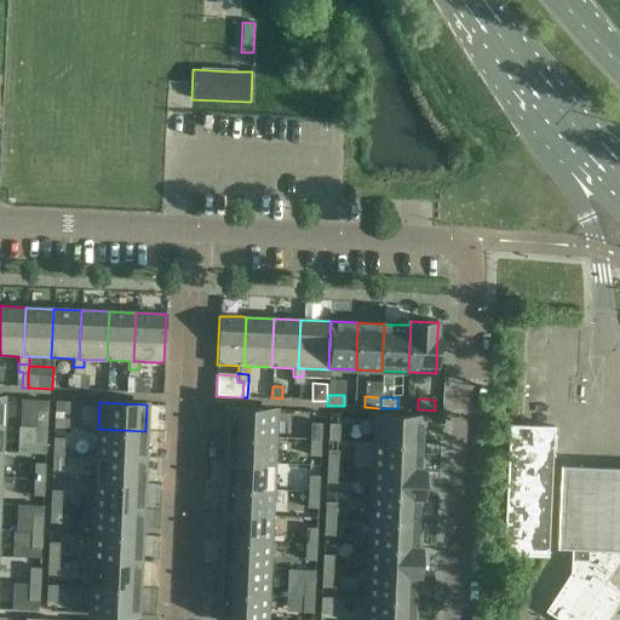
[(275,411),(228,408),(227,435),(274,437),(275,411)]
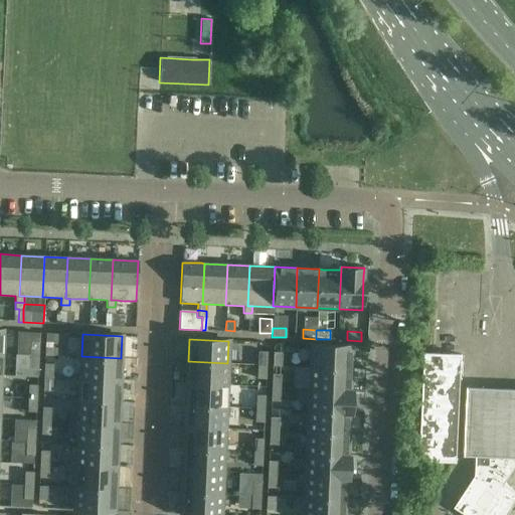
[(39,342),(30,341),(29,355),(38,355),(39,342)]
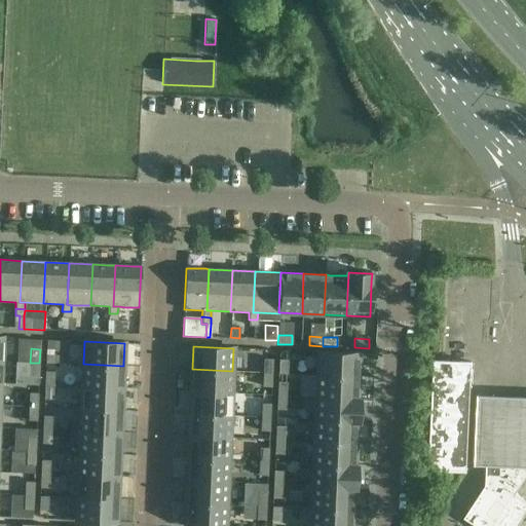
[(54,363),(55,349),(46,349),(45,363),(54,363)]
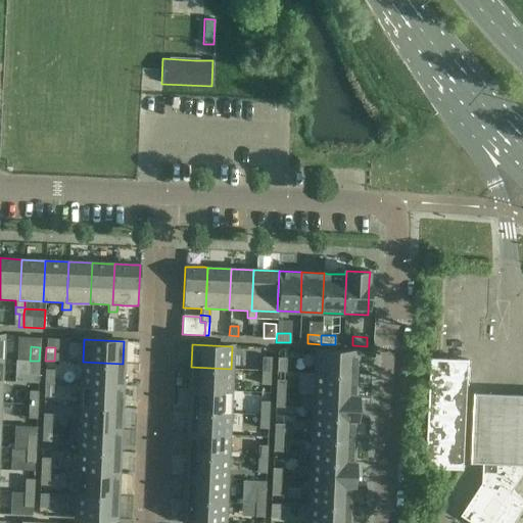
[(357,351),(317,350),(316,373),(355,375),(357,351)]
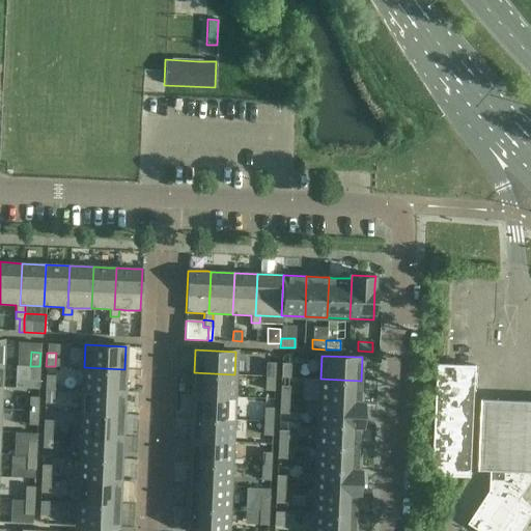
[(275,363),(266,362),(266,375),(275,376),(275,363)]
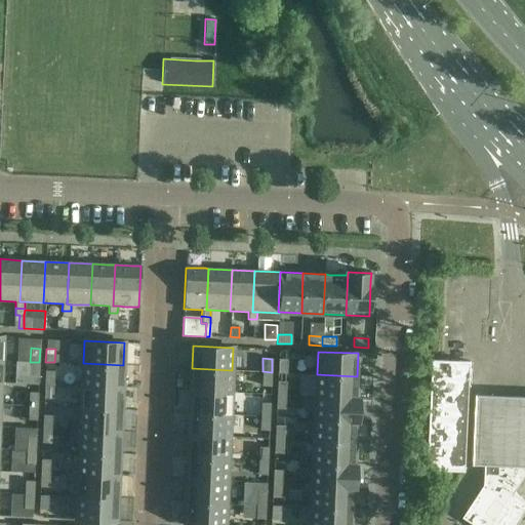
[(286,373),(287,359),(278,359),(278,372),(286,373)]
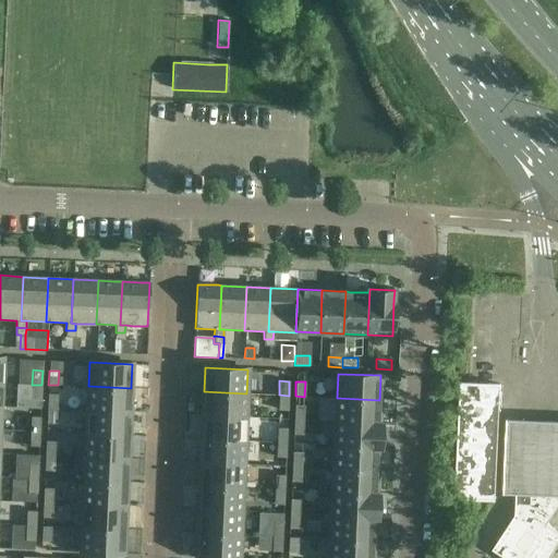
[(495,498),(500,385),(500,384),(470,383),(461,383),(456,497),(495,498)]
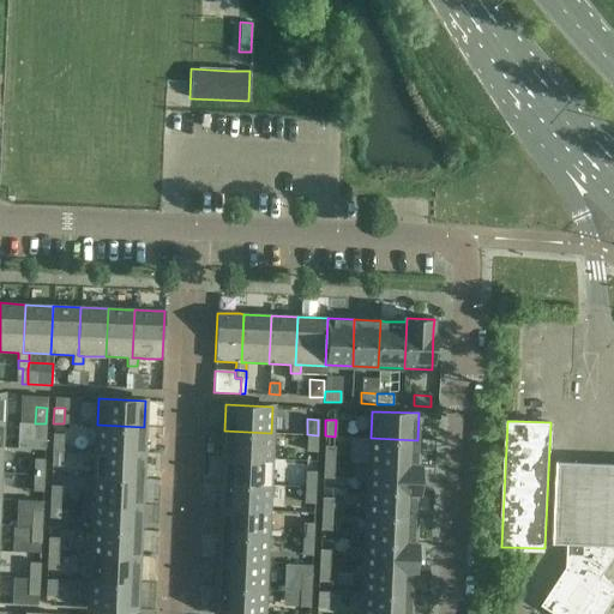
[(35,439),(46,439),(46,423),(35,423),(35,439)]
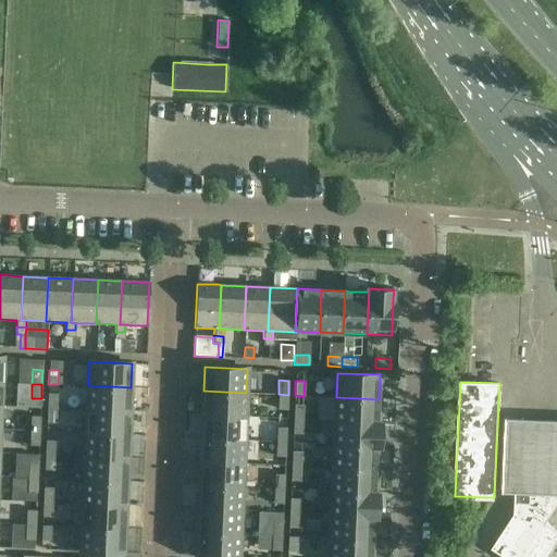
[(131,387),(88,385),(87,409),(130,410),(131,392),(131,387)]
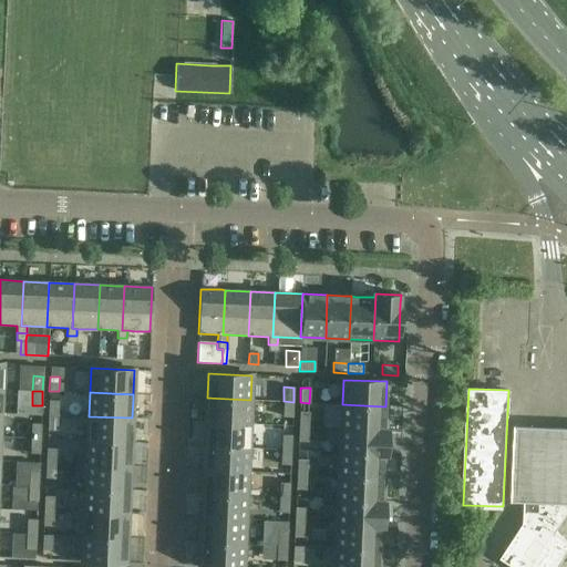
[(250,400),(207,398),(206,421),(249,423),(250,400)]
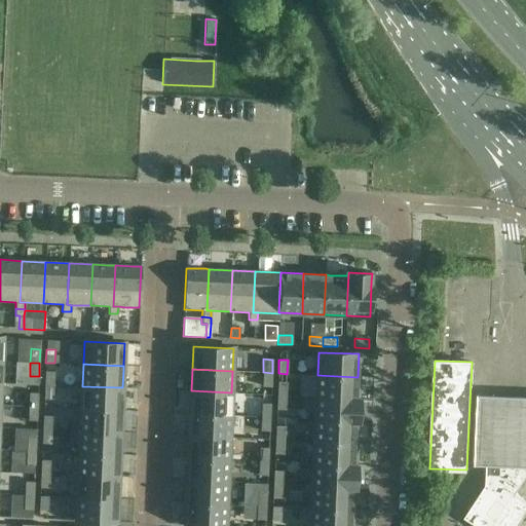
[(54,372),(45,371),(44,384),(53,384),(54,372)]
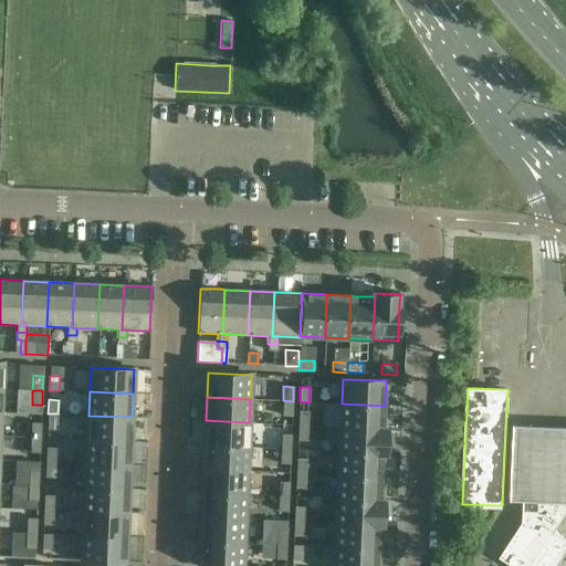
[(282,416),(292,416),(293,401),(283,400),(282,416)]
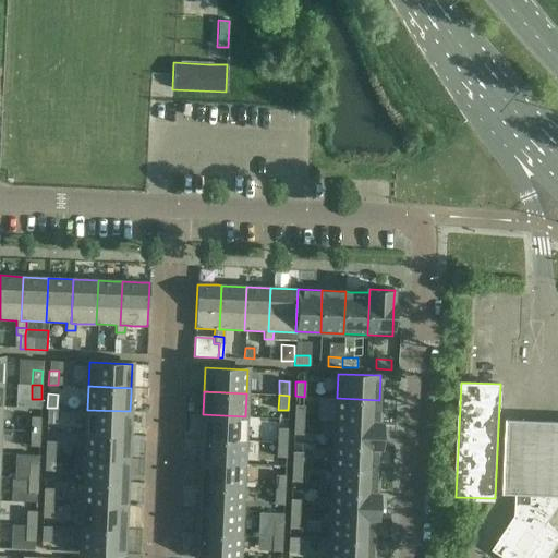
[(381,423),(378,422),(379,403),(379,400),(337,398),(336,422),(381,424),(381,423)]
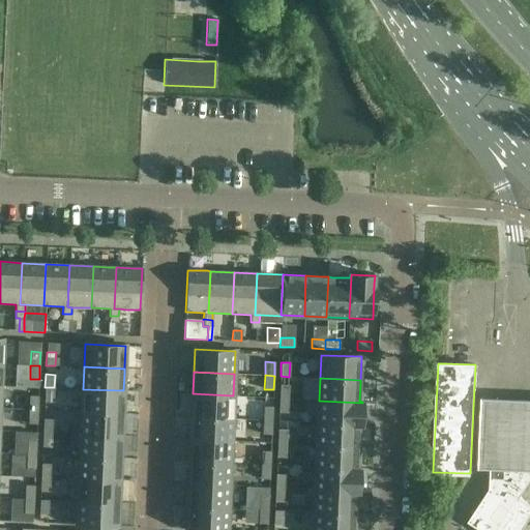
[(289,385),(280,385),(280,399),(288,400),(289,385)]
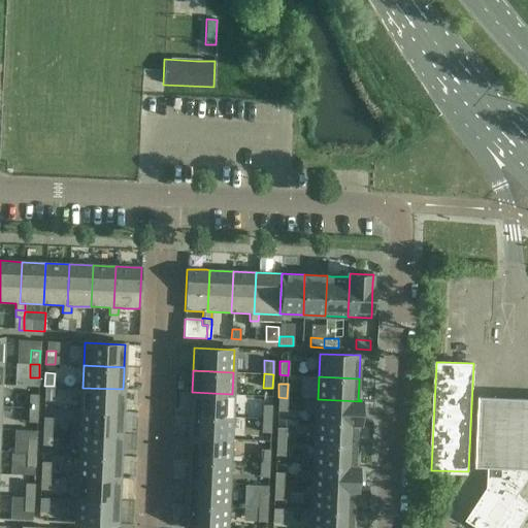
[(44,400),(53,401),(54,386),(44,386),(44,400)]
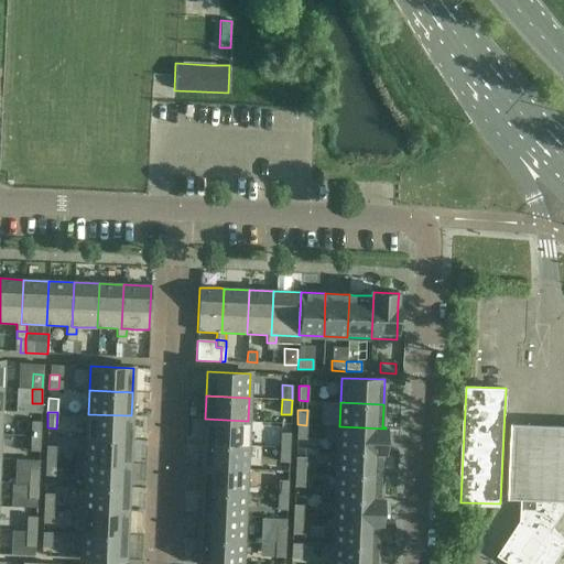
[(131,415),(88,414),(87,437),(130,440),(130,436),(131,415)]
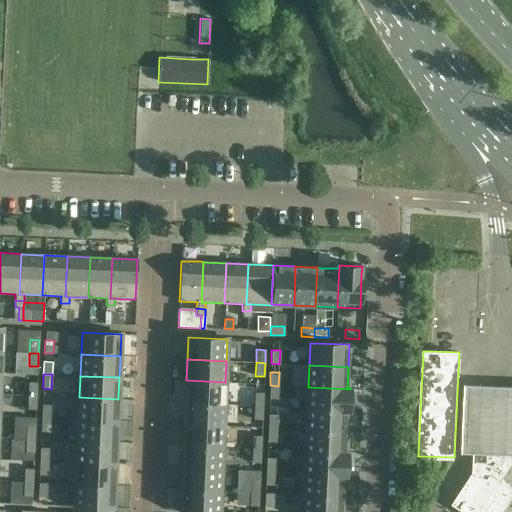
[(225,382),(186,380),(186,399),(185,402),(224,404),(225,382)]
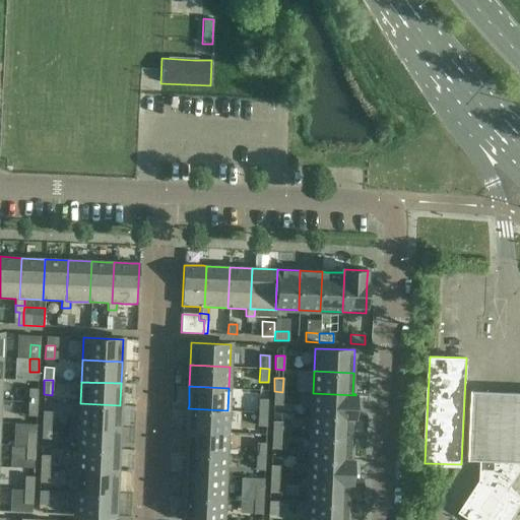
[(38,389),(28,388),(27,402),(37,403),(38,389)]
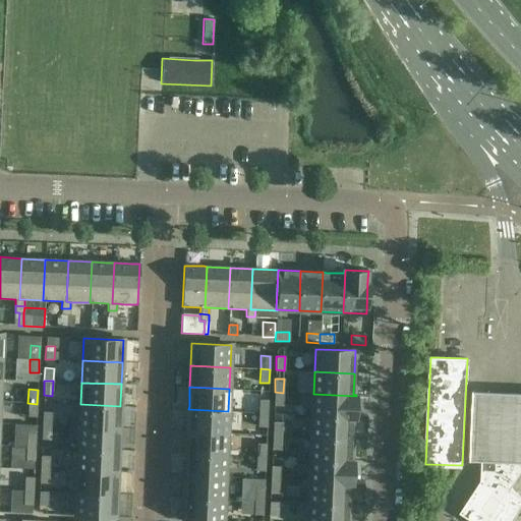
[(520,392),(482,391),(475,391),(472,460),(478,460),(520,462),(520,392)]
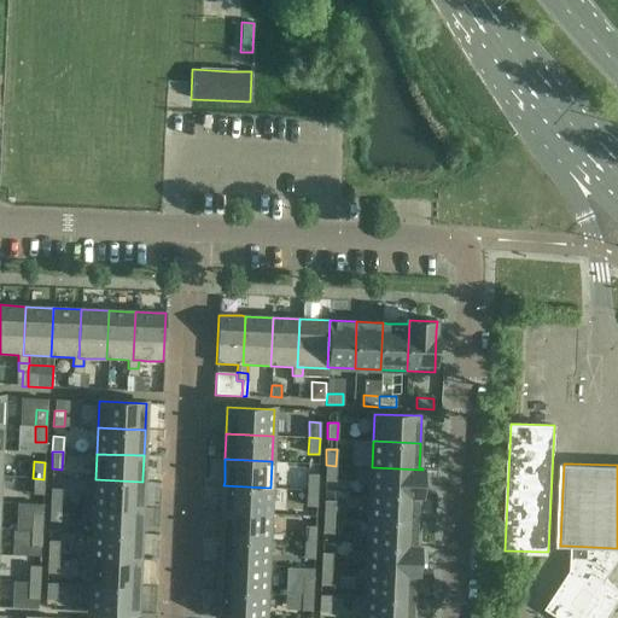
[(325,481),(336,482),(336,466),(326,465),(325,481)]
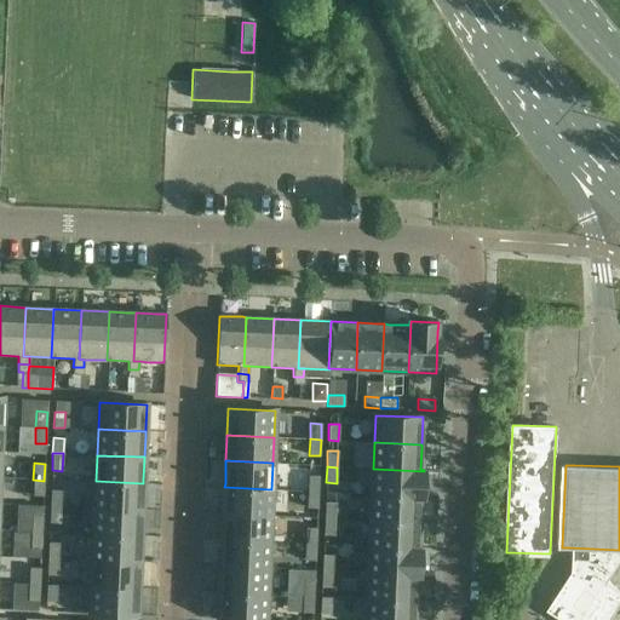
[(372,495),(423,498),(423,493),(424,471),(373,469),(372,495)]
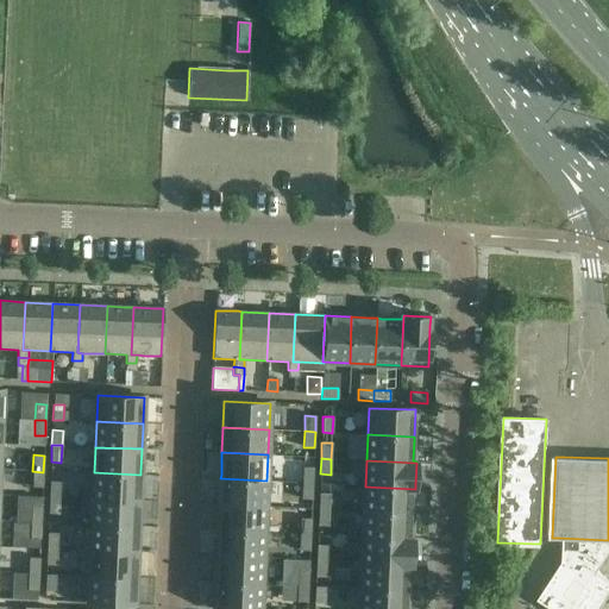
[(313,468),(303,468),(302,482),(313,483),(313,468)]
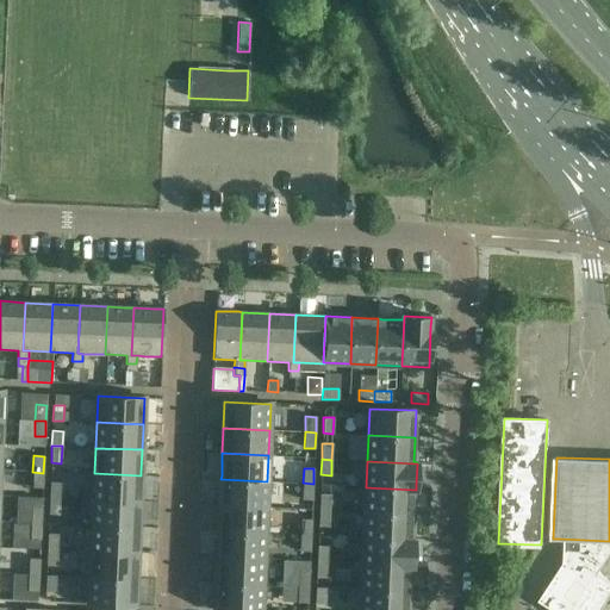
[(32,487),(43,487),(43,473),(32,472),(32,487)]
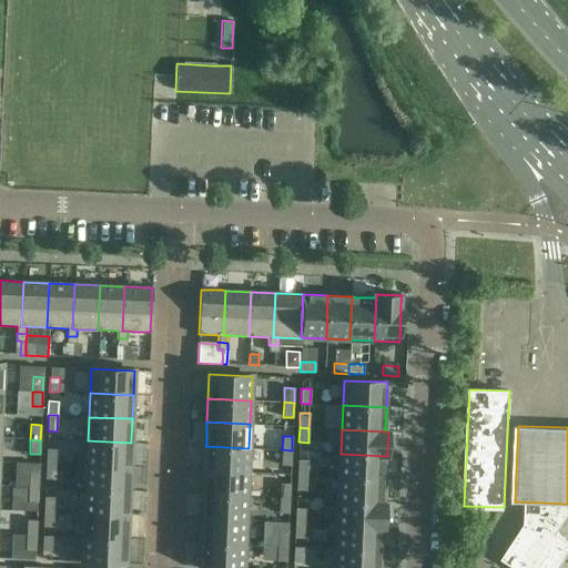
[(131,443),(88,440),(87,465),(130,467),(131,443)]
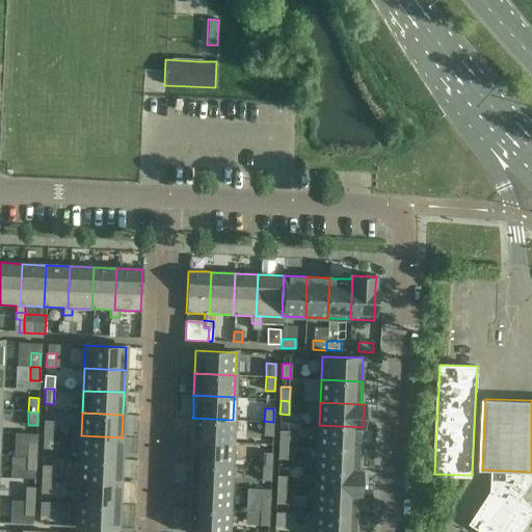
[(233,420),(192,418),(191,441),(232,443),(233,420)]
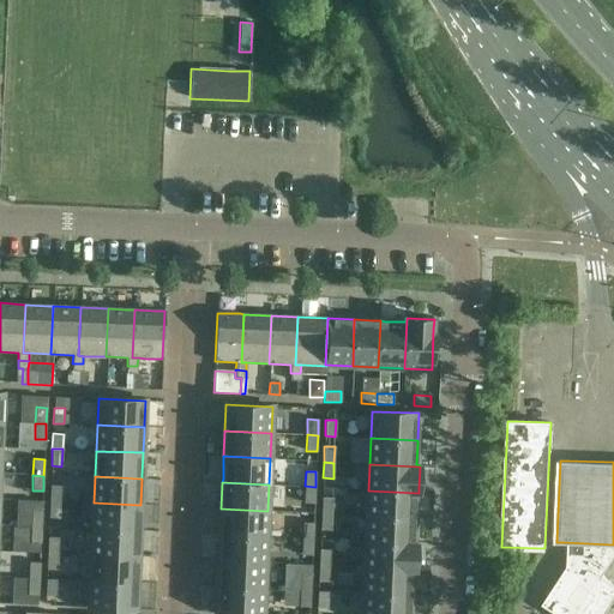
[(61,486),(50,486),(49,501),(60,501),(61,486)]
